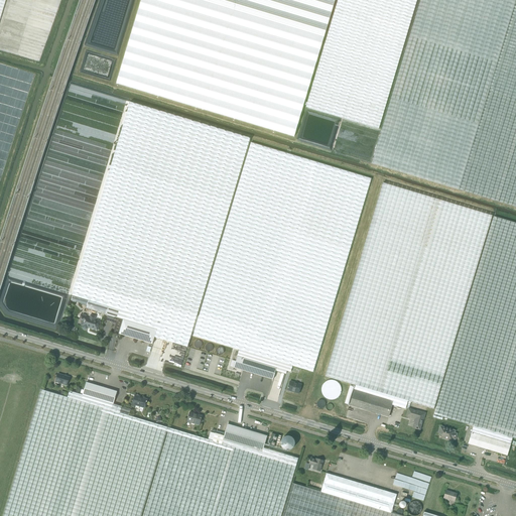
[(334,0),(141,0),(116,84),(133,89),(293,136),(334,0)]
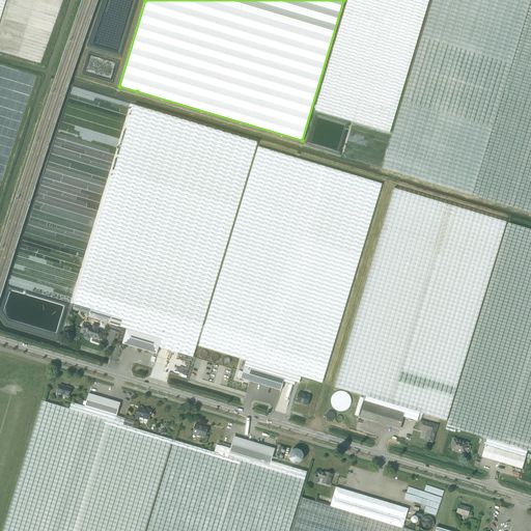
[(428,0),(346,0),(314,110),(390,133),(428,0)]
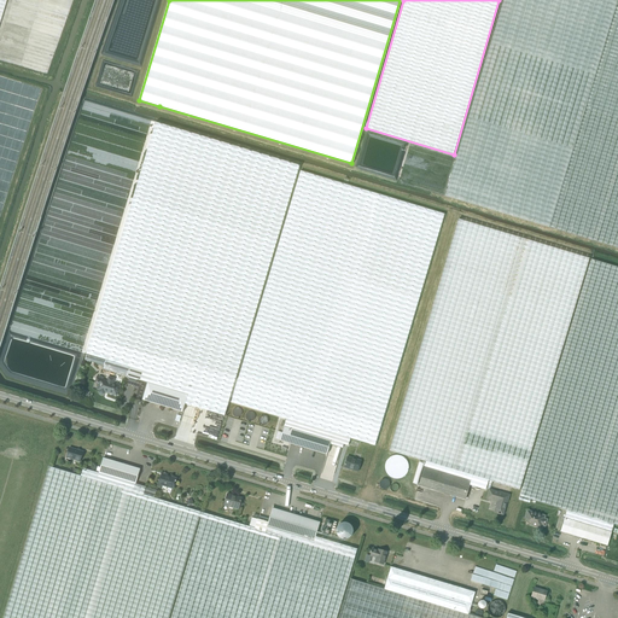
[(617,0),(503,0),(444,197),(549,228),(617,248),(617,0)]
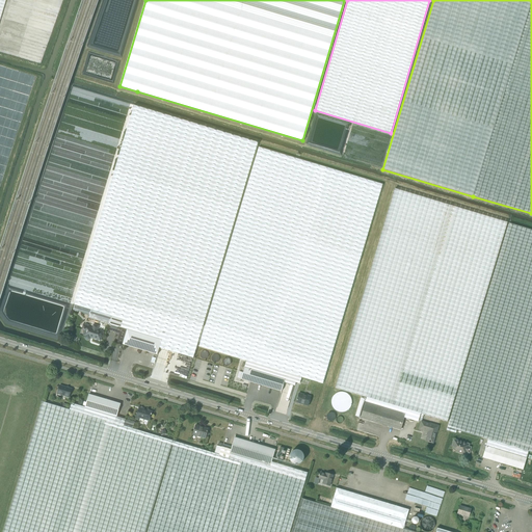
[(127,329),(168,342),(195,350),(198,342),(258,142),(134,105),(74,304),(91,310),(88,318),(110,324),(127,329)]
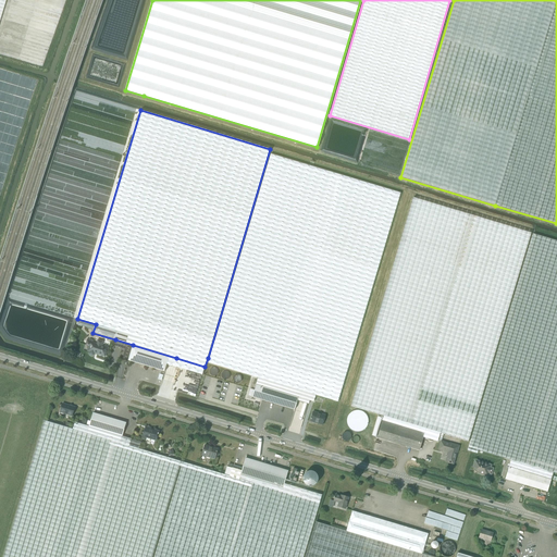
[(248,229),(208,362),(258,378),(256,384),(298,397),(297,400),(309,404),(310,400),(313,401),(316,395),(337,401),(378,268),(400,193),(271,153),(248,229)]
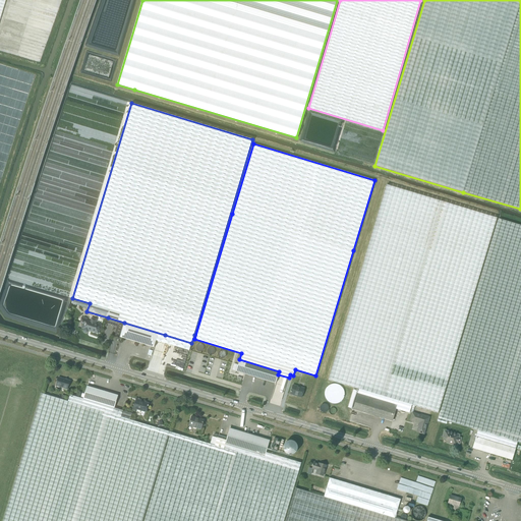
[(397,405),(396,409),(409,412),(411,405),(438,413),(496,218),(387,185),(328,381),(358,390),(357,393),(397,405)]
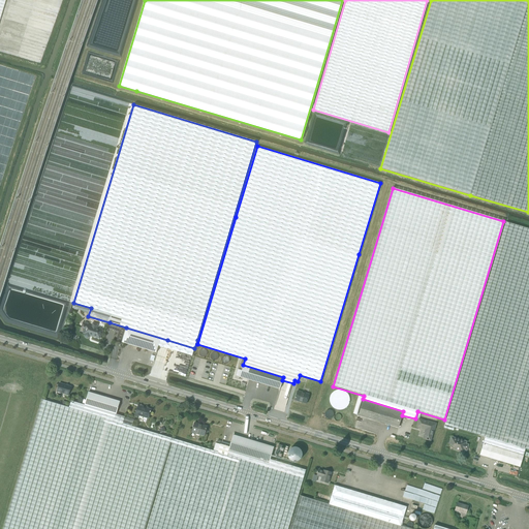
[(485,437),(484,443),(523,455),(525,448),(528,449),(528,227),(505,221),(444,428),(454,431),(455,428),(485,437)]
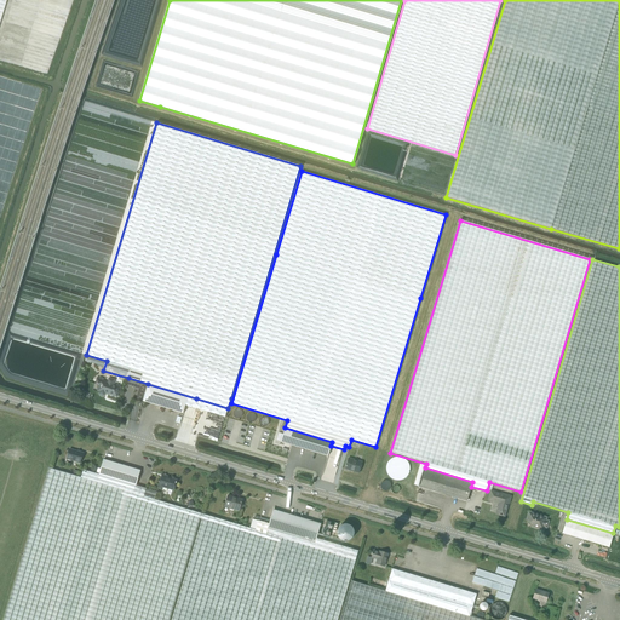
[(118,396),(120,388),(113,385),(114,380),(109,378),(108,383),(104,382),(104,379),(98,378),(96,384),(99,385),(98,390),(101,391),(99,392),(99,394),(101,395),(102,395),(103,396),(104,395),(104,394),(105,391),(109,392),(109,394),(118,396)]
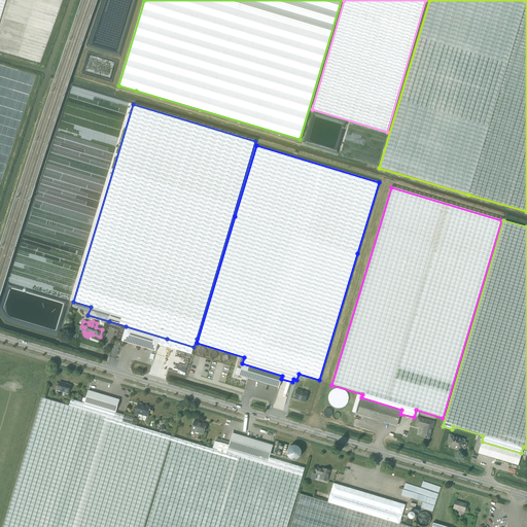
[(109,321),(109,322),(110,323),(109,327),(115,329),(118,330),(115,340),(120,342),(126,326),(109,321)]
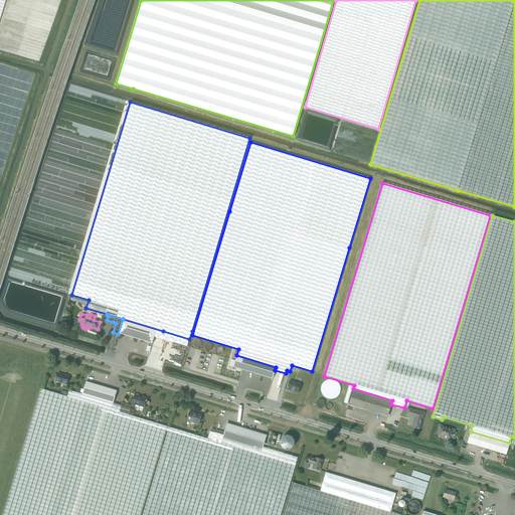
[(123,319),(119,333),(159,345),(163,331),(123,319)]
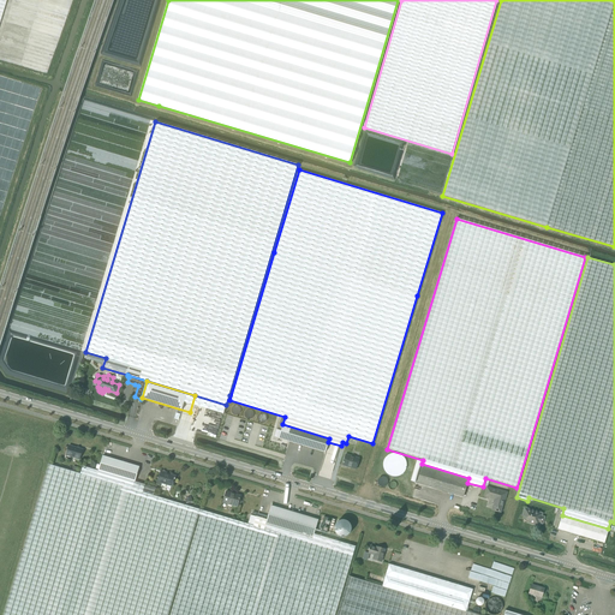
[(282,424),(279,439),(326,452),(328,442),(329,439),(282,424)]
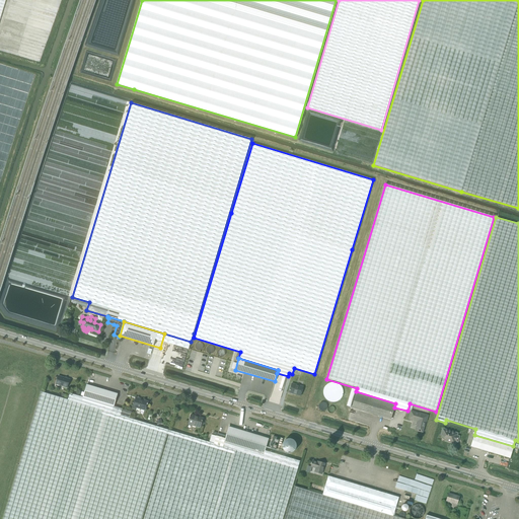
[(56,384),(67,387),(70,379),(58,376),(56,384)]
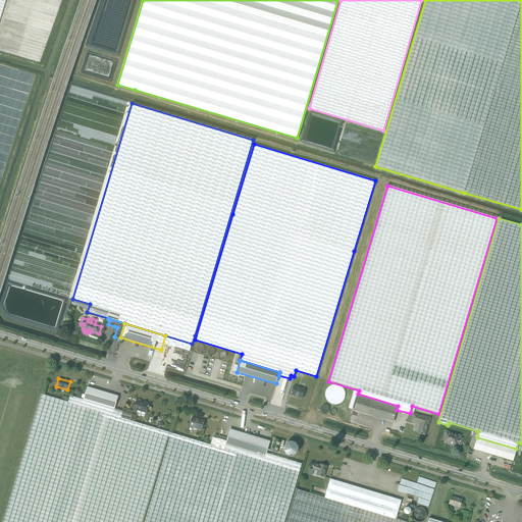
[(294,385),(291,395),(302,398),(305,389),(294,385)]
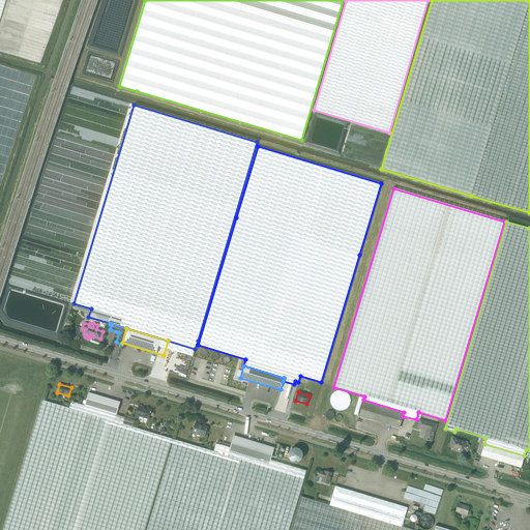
[(88,392),(85,406),(116,415),(120,402),(88,392)]
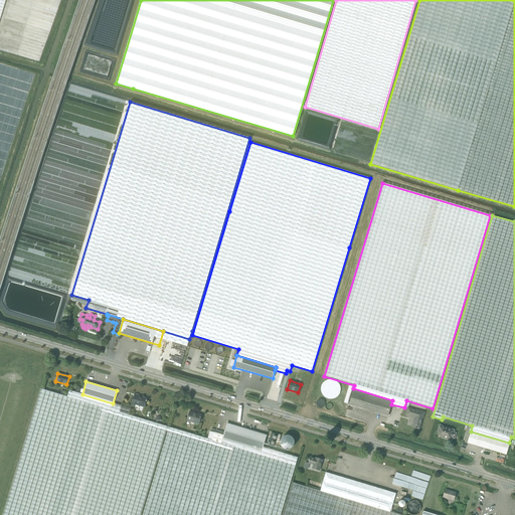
[(130,408),(113,403),(82,394),(69,390),(67,396),(41,388),(3,514),(140,514),(167,426),(129,414),(130,408)]
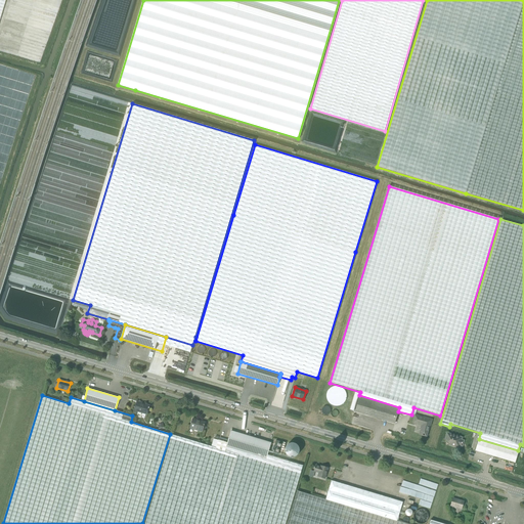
[(394,424),(398,411),(399,407),(359,395),(354,411),(394,424)]
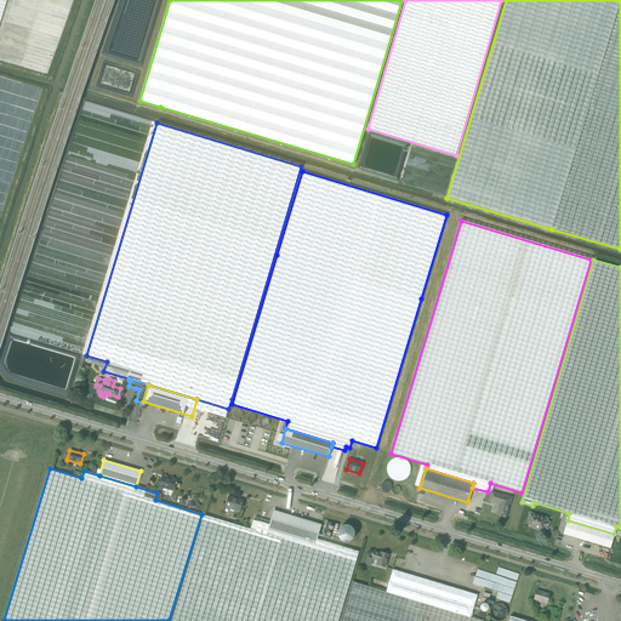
[(177,484),(177,483),(177,480),(171,479),(170,479),(161,477),(158,489),(163,490),(163,488),(174,491),(176,484),(177,484)]
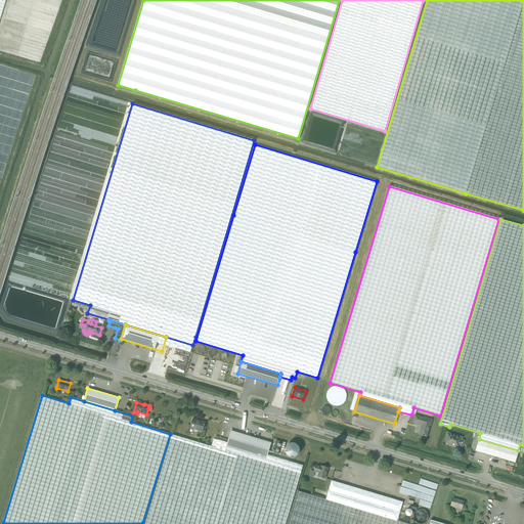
[(430,426),(432,420),(425,418),(425,419),(423,419),(423,418),(415,416),(412,423),(422,425),(420,434),(426,436),(430,425),(430,426)]
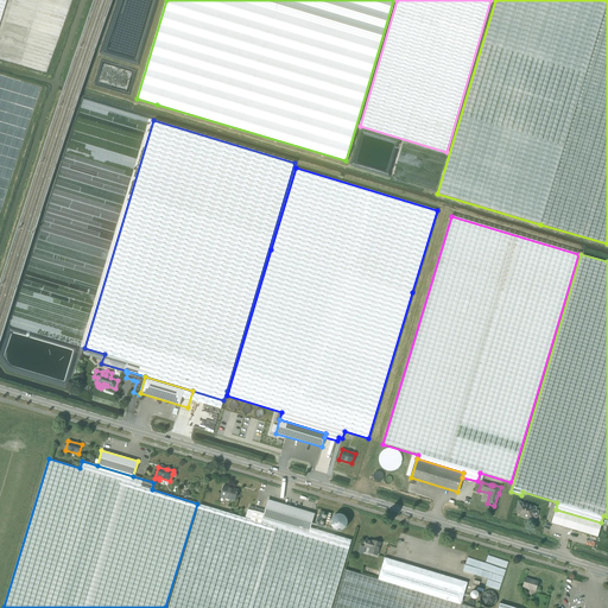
[(223,486),(220,496),(235,501),(235,498),(238,498),(239,494),(236,493),(238,491),(232,488),(232,489),(228,488),(223,487),(223,486)]
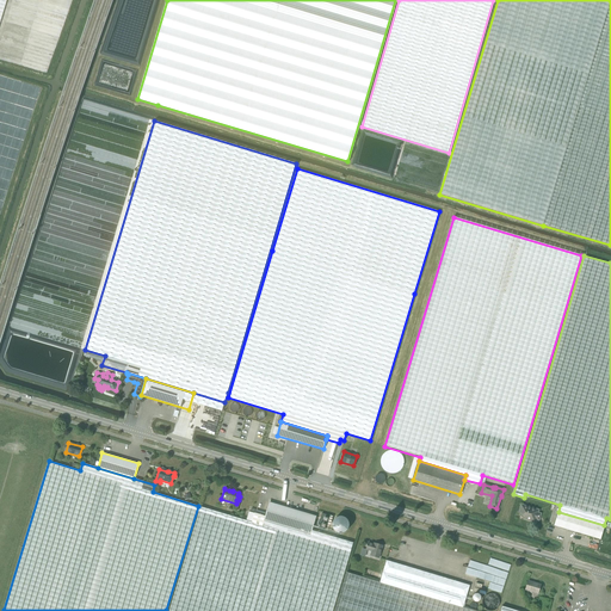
[(254,513),(252,522),(309,539),(312,530),(316,516),(270,503),(265,516),(254,513)]
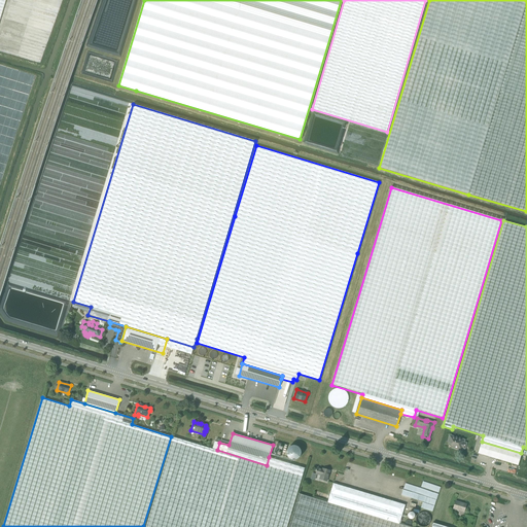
[(173,437),(145,526),(286,526),(305,468),(269,457),(267,465),(217,450),(173,437)]
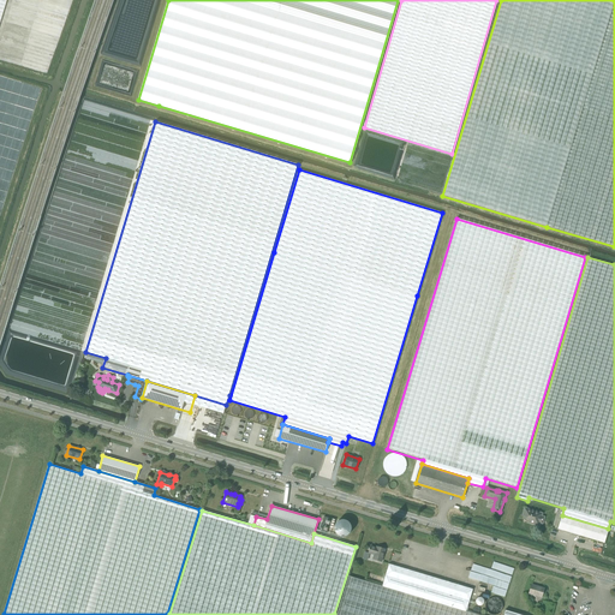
[(526,511),(524,517),(527,518),(527,521),(537,524),(538,521),(541,523),(542,518),(539,517),(541,514),(526,511)]
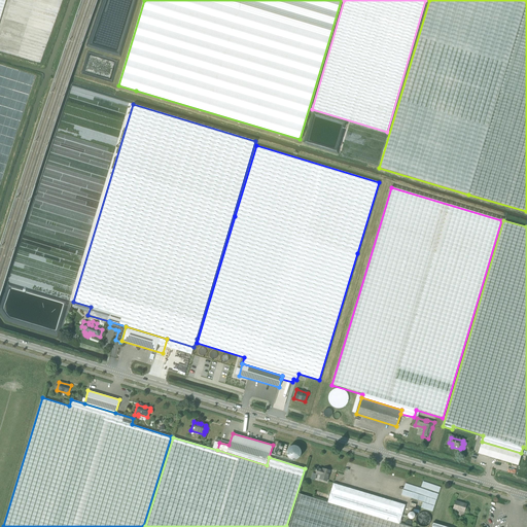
[(518,465),(521,453),(482,442),(478,453),(518,465)]
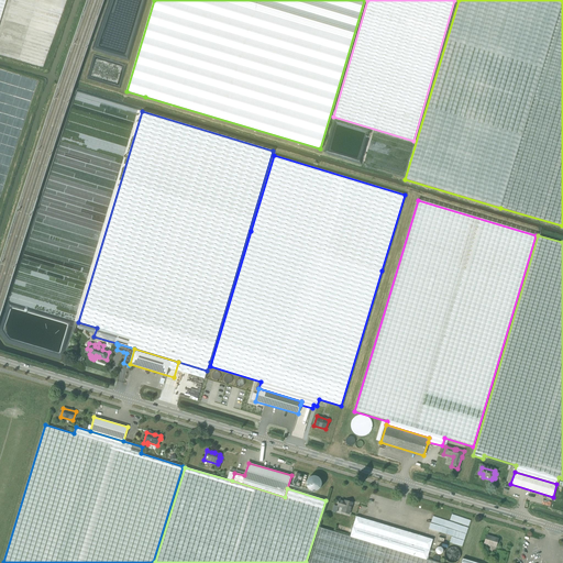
[(293,485),(299,487),(302,475),(297,473),(293,485)]
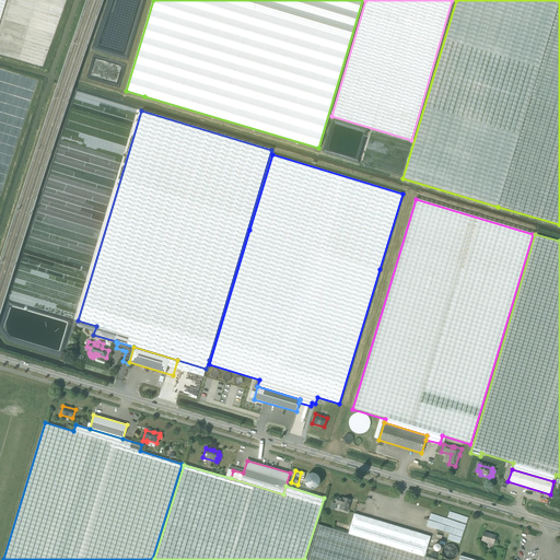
[(348,512),(351,500),(342,498),(342,499),(337,497),(336,503),(340,505),(339,509),(348,512)]
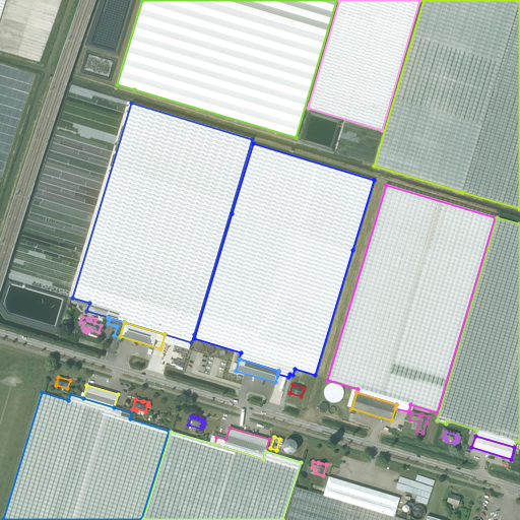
[(329,476),(323,496),(394,517),(400,498),(329,476)]
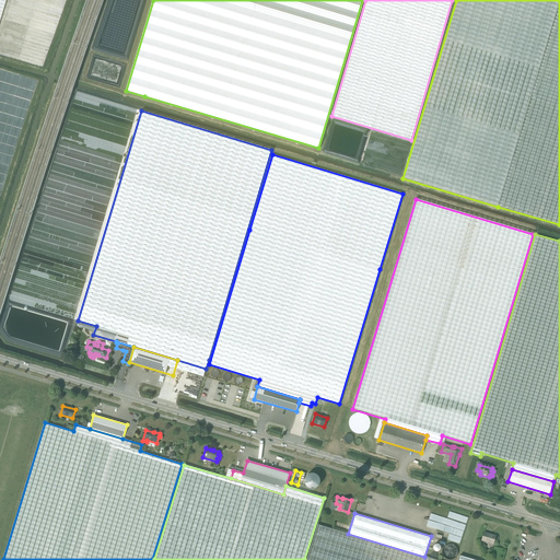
[(435,559),(424,557),(348,534),(317,524),(306,559),(435,559)]
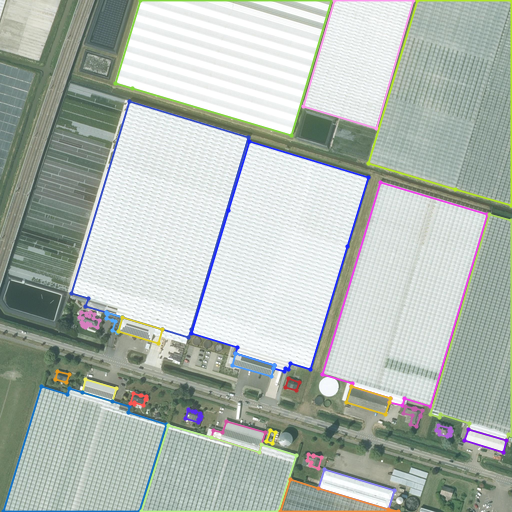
[(451,497),(453,490),(443,487),(440,494),(451,497)]
